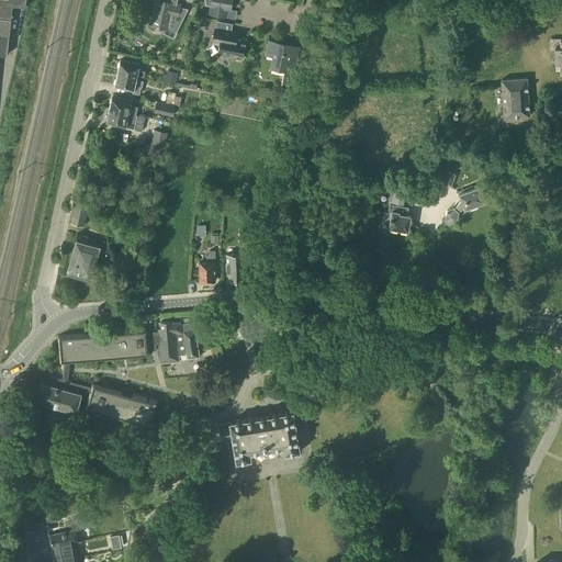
[(0,0),(0,17),(11,19),(12,6),(25,7),(26,0),(0,0)]
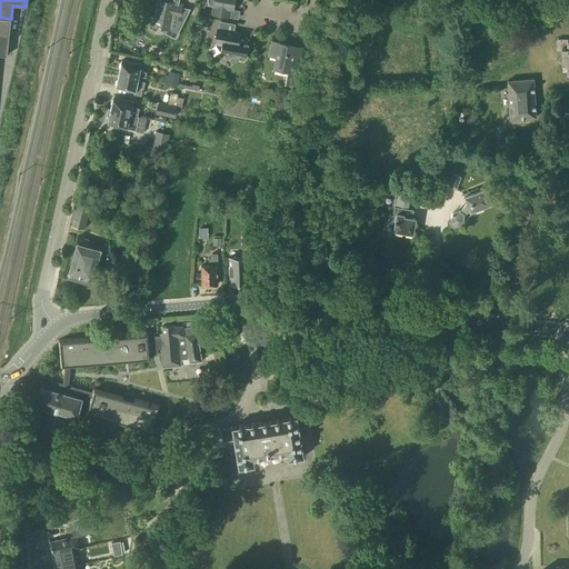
[(151,32),(153,35),(166,38),(168,36),(169,29),(170,29),(173,16),(188,19),(191,7),(182,5),(182,3),(165,0),(157,0),(152,26),(151,32)]
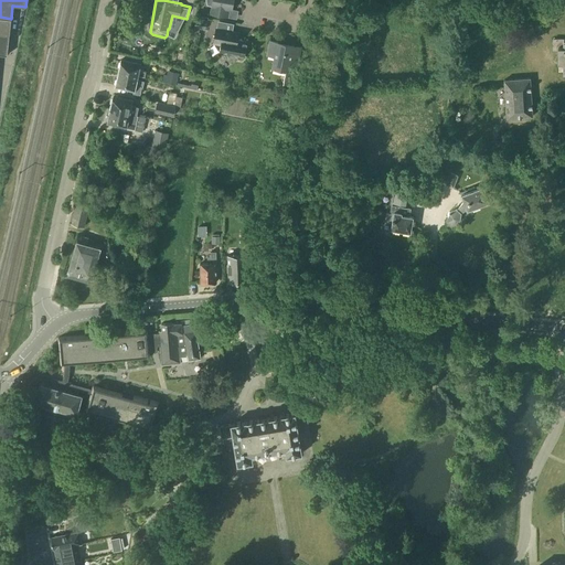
[(206,0),(206,2),(208,6),(212,7),(210,14),(227,18),(230,10),(231,11),(233,0),(206,0)]
